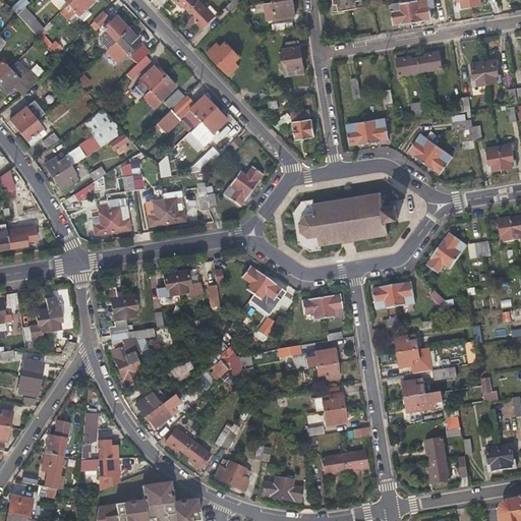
[(27,3),(23,0),(20,0),(12,8),(16,13),(27,3)]
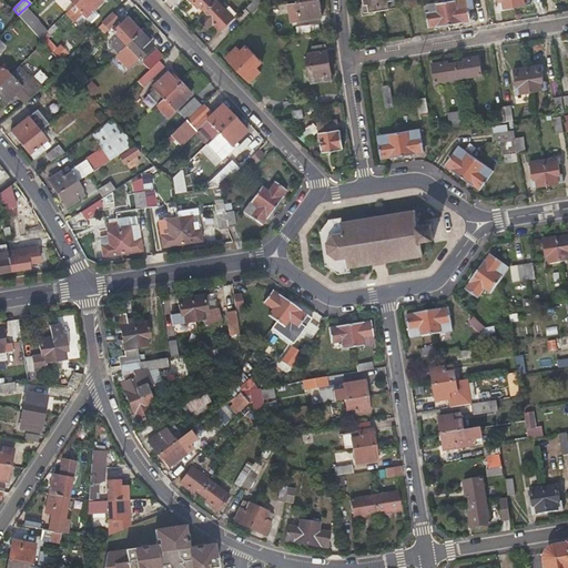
[(101,4),(97,0),(80,0),(74,7),(66,14),(74,24),(83,16),(85,19),(101,4)]
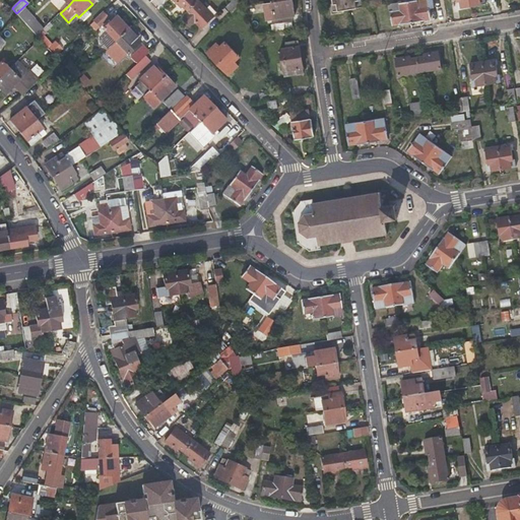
[(185,12),(198,1),(196,0),(169,0),(179,10),(181,8),(185,12)]
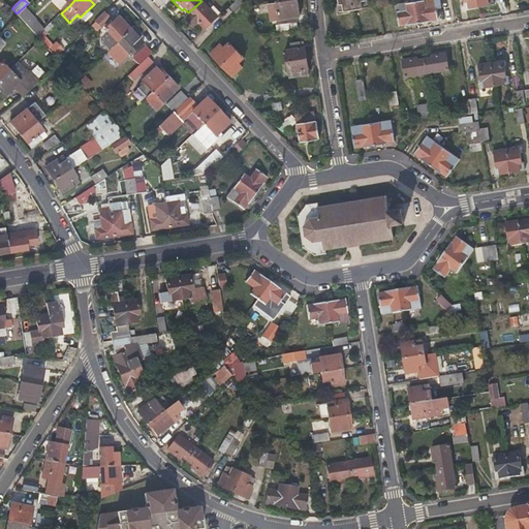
[(238,0),(228,9),(231,11),(235,14),(244,6),(241,0),(238,0)]
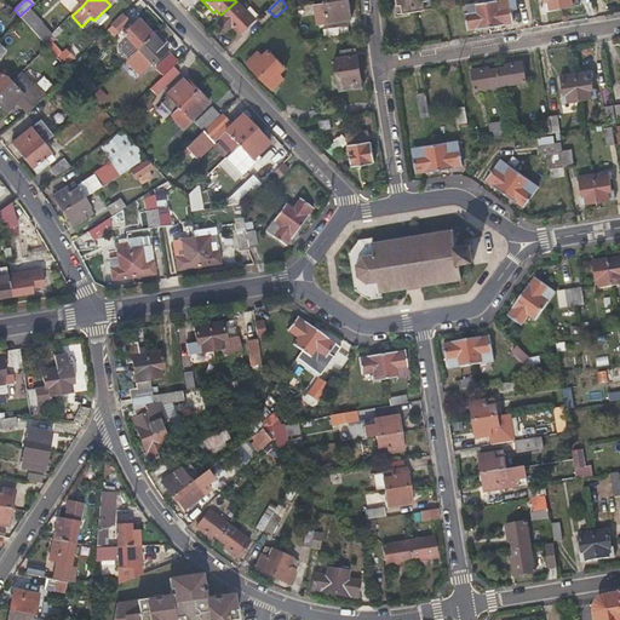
[(350,10),(348,0),(337,0),(326,3),(321,3),(325,22),(348,18),(346,11),(350,10)]
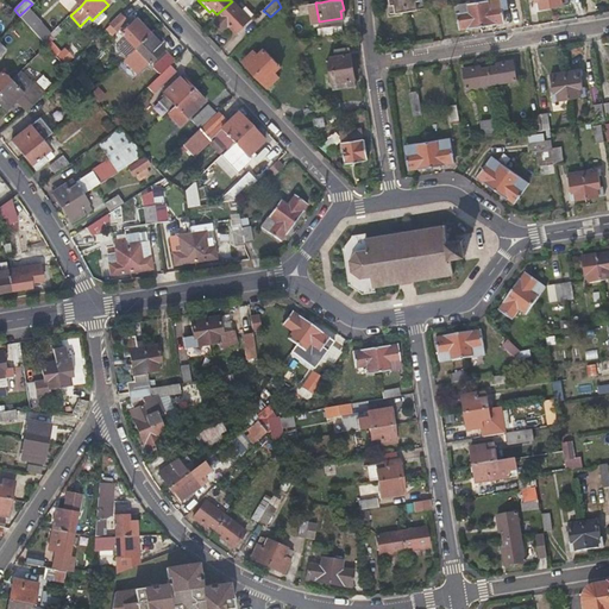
[(388,0),(389,4),(387,4),(389,14),(405,12),(402,0),(388,0)]
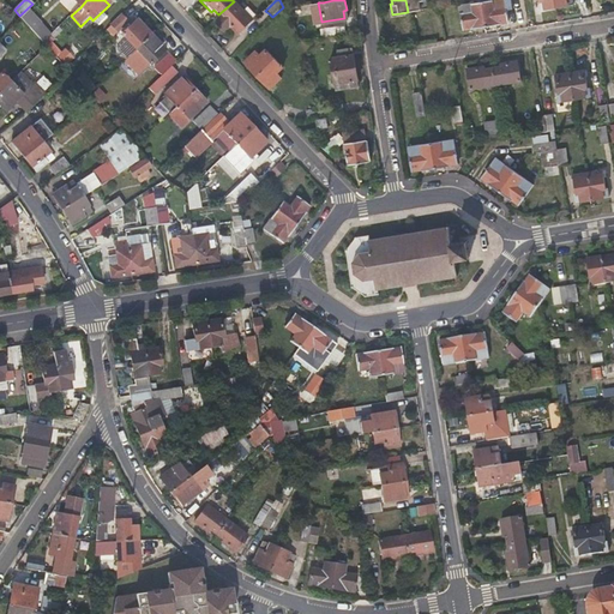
[(405,0),(408,12),(425,8),(422,0),(405,0)]
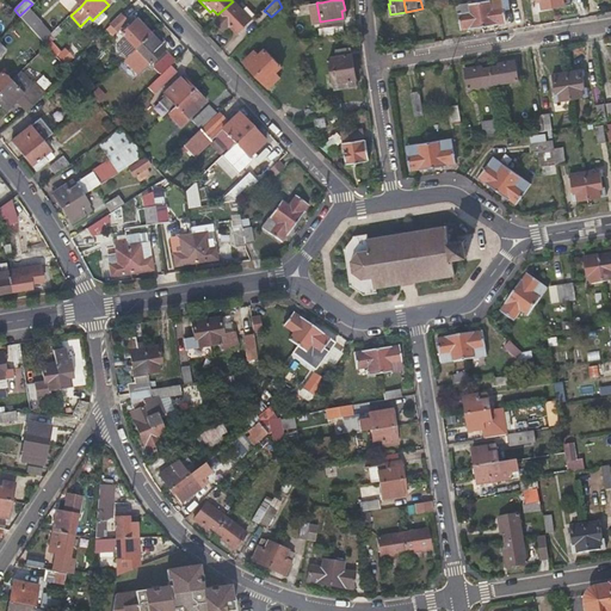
[(482,0),(477,1),(482,24),(505,20),(504,8),(508,7),(507,0),(482,0)]
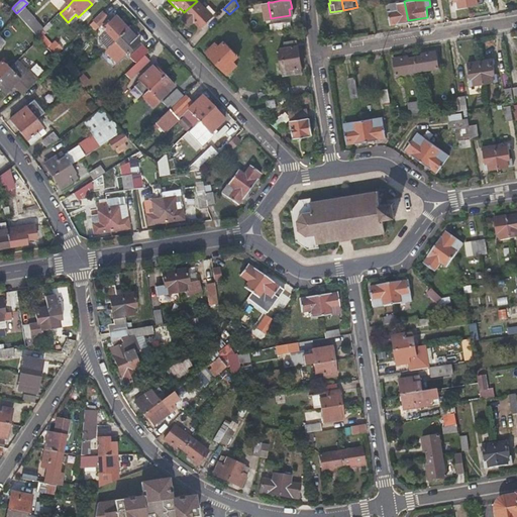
[(211,16),(197,1),(184,12),(177,19),(186,28),(191,23),(197,30),(204,23),(211,16)]
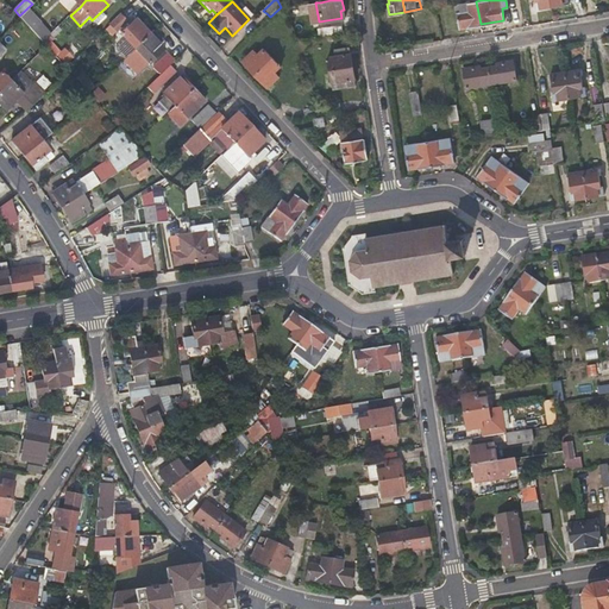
[(481,24),(476,1),(454,5),(459,29),(481,24)]
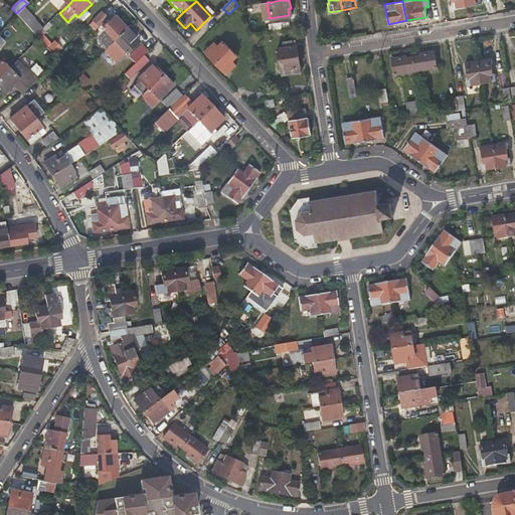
[(22,9),(19,12),(16,15),(25,24),(31,18),(22,9)]
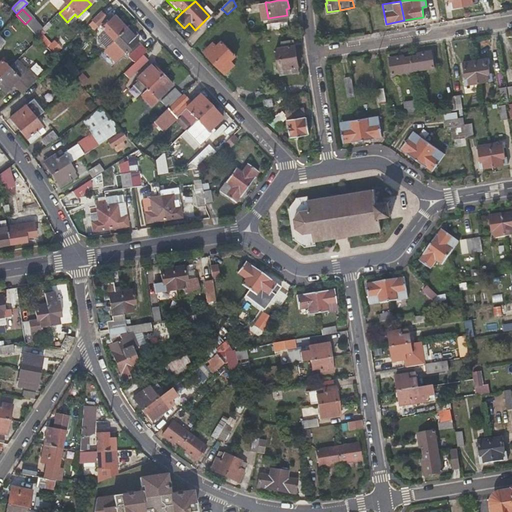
[(93,23),(95,26),(98,28),(107,20),(102,14),(93,23)]
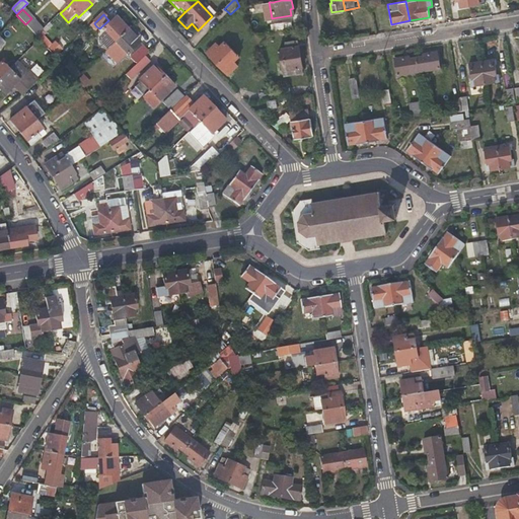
[(278,22),(279,26),(280,29),(293,27),(292,20),(278,22)]
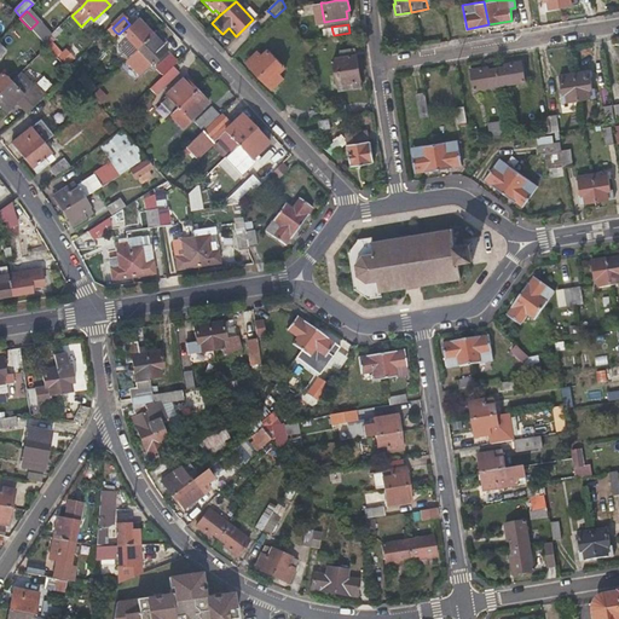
[(137,51),(152,36),(143,27),(137,32),(133,27),(123,36),(137,51)]
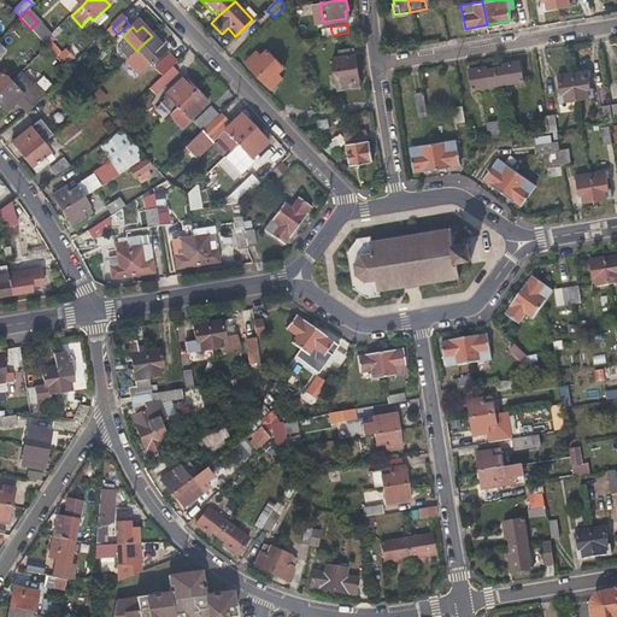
[(136,51),(129,58),(137,65),(145,59),(152,68),(168,53),(163,48),(166,45),(156,33),(152,36),(136,51)]
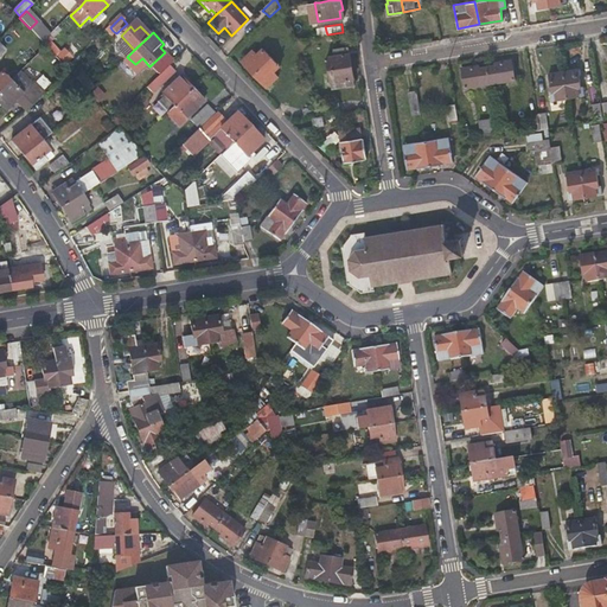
[(62,55),(64,57),(68,61),(82,46),(76,40),(62,55)]
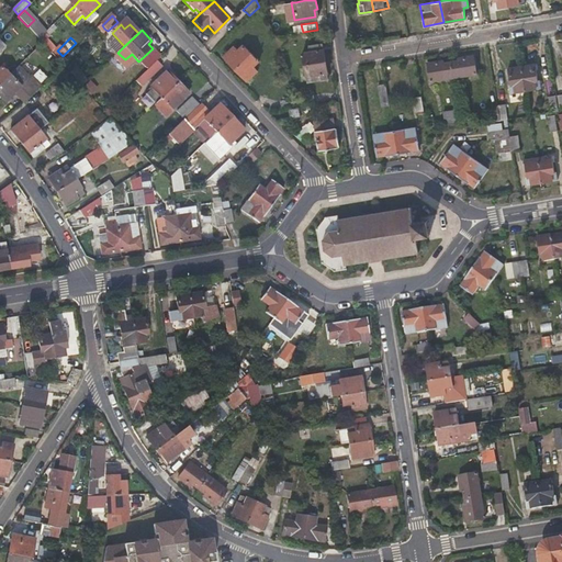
[(302,54),(304,65),(325,62),(323,44),(308,47),(308,53),(302,54)]
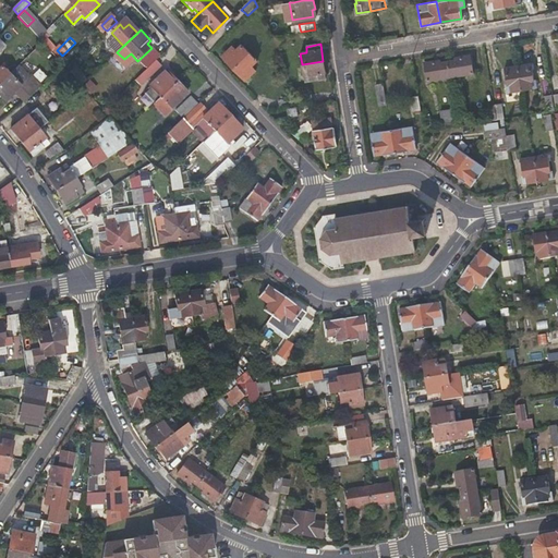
[(233,69),(247,55),(241,47),(235,51),(232,48),(222,57),(233,69)]
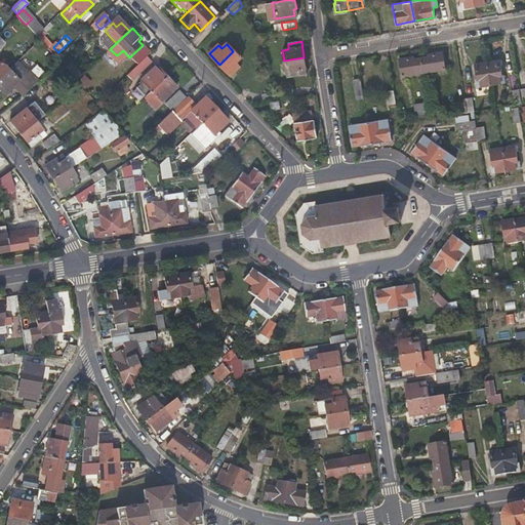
[(134,58),(136,61),(138,64),(150,52),(146,47),(134,58)]
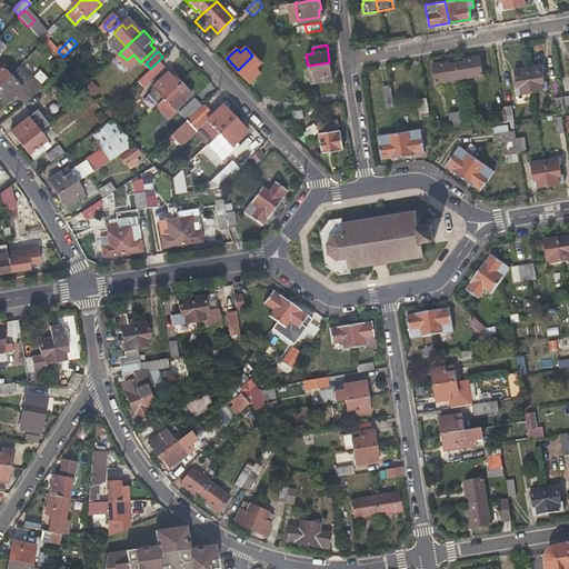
[(260,63),(252,56),(238,70),(249,81),(259,72),(255,68),(260,63)]
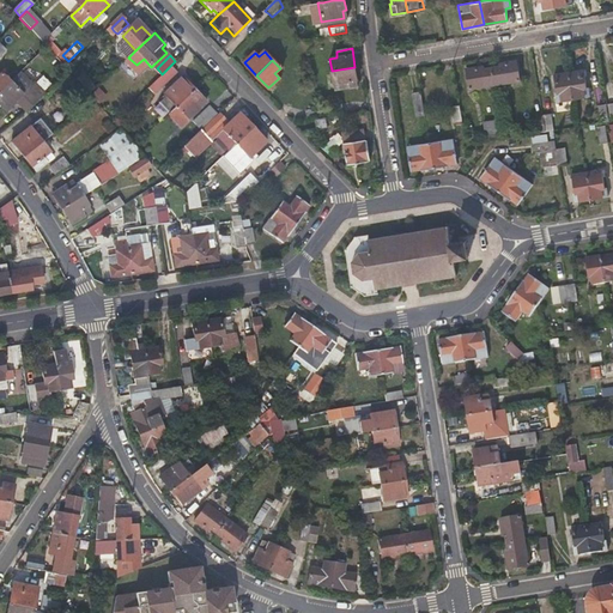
[(492,66),(495,84),(520,79),(517,60),(499,62),(499,65),(492,66)]
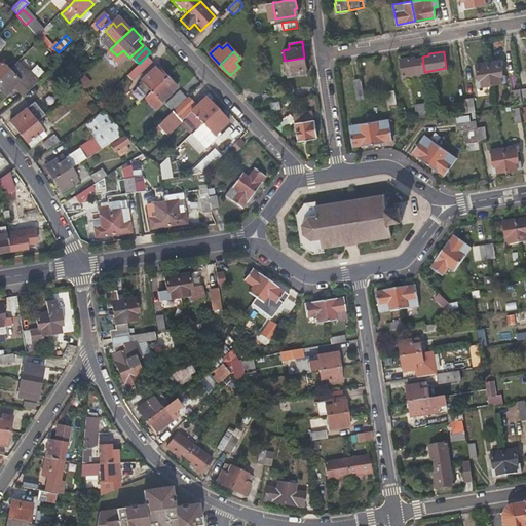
[(414,59),(414,58),(414,55),(400,59),(403,75),(424,72),(422,57),(414,59)]
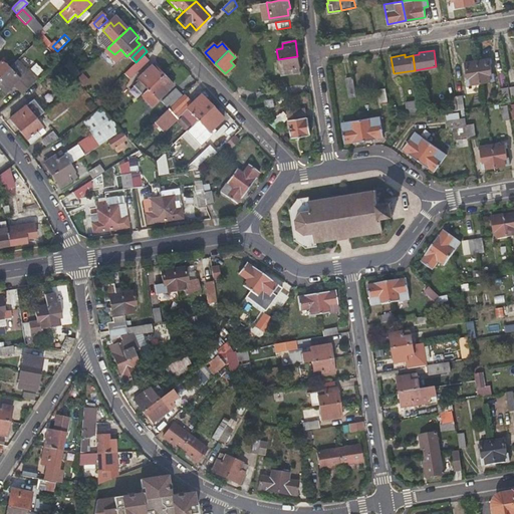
[(124,74),(127,76),(130,79),(150,60),(145,55),(124,74)]
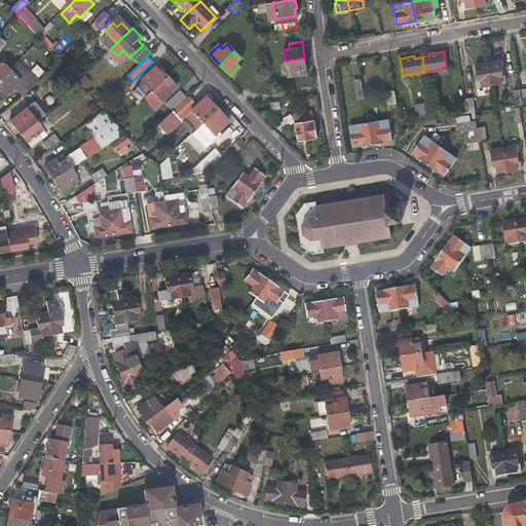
[(304,58),(285,61),(288,78),(307,75),(304,58)]
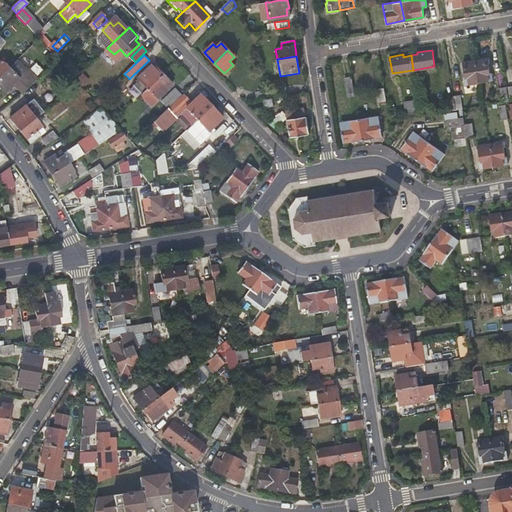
[(479,84),(486,82),(493,81),(491,72),(490,72),(488,59),(475,61),(479,84)]
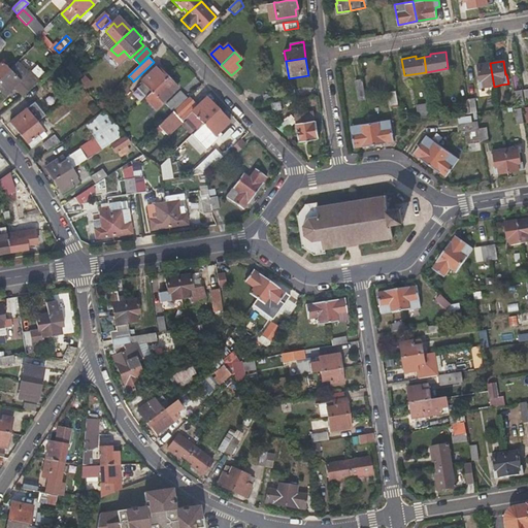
[(480,90),(494,87),(490,63),(477,65),(480,78),(477,79),(480,90)]
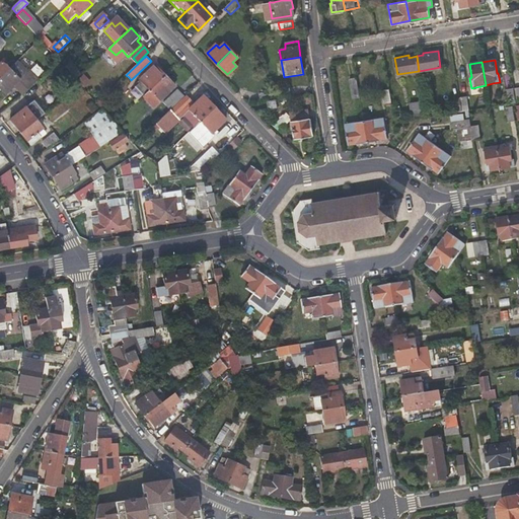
[(150,90),(164,77),(154,67),(140,80),(150,90)]
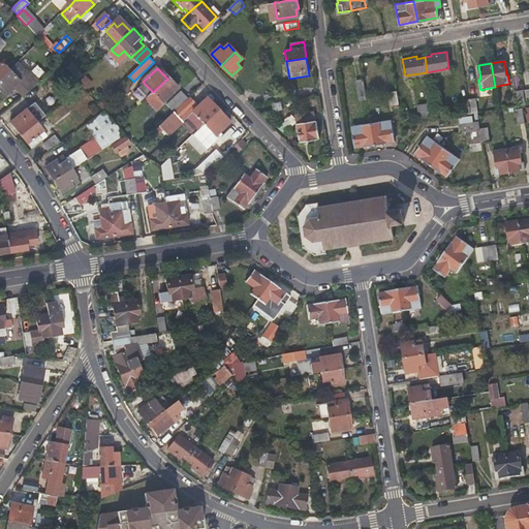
[(19,83),(7,71),(0,78),(0,93),(3,97),(19,83)]
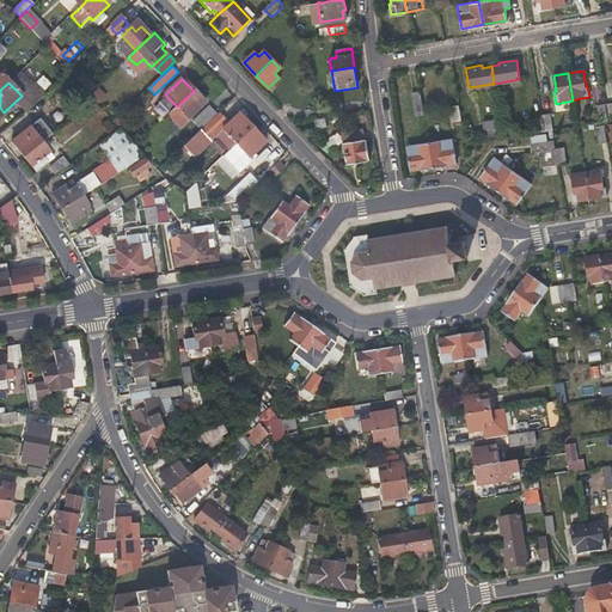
[(25,111),(46,96),(40,89),(19,104),(25,111)]
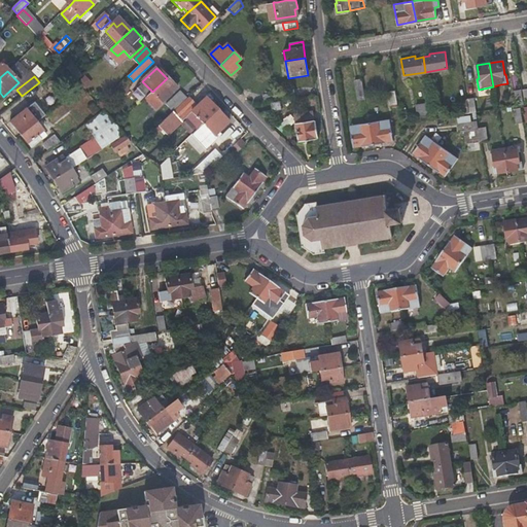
[(82,76),(79,79),(77,81),(81,86),(86,80),(82,76)]
